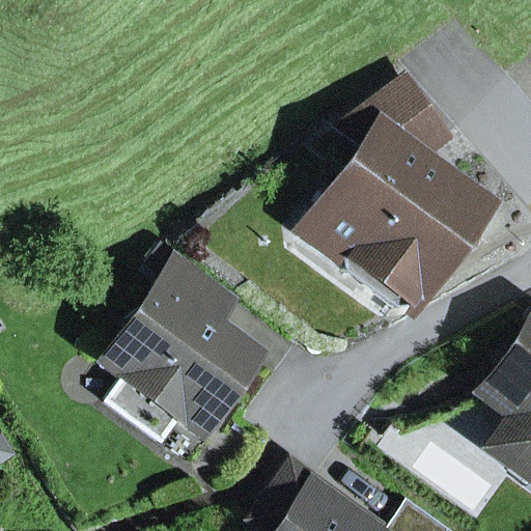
[(392,308),(406,306),(480,206),(414,161),(443,137),(401,79),(335,127),(362,147),(307,222),(346,251),(340,258),(342,272),(392,308)]
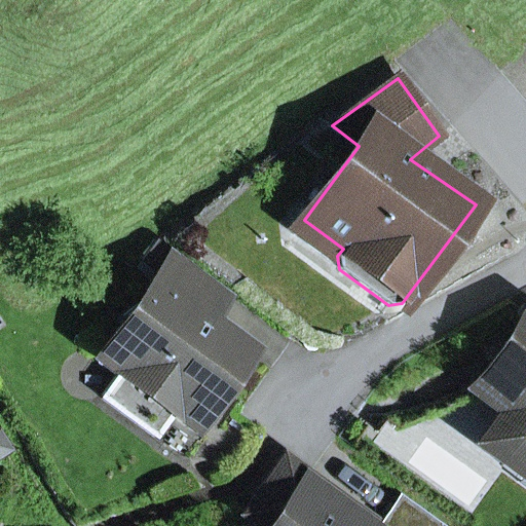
[(337,256),(343,249),(304,220),(293,235),(339,269),(337,256)]
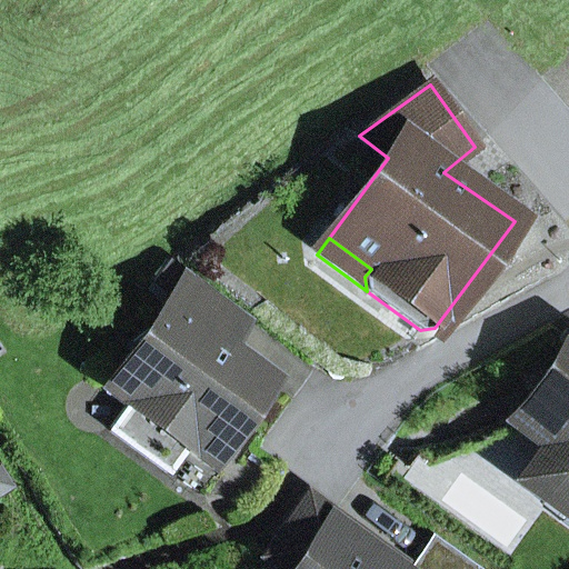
[(222,348),(246,317),(190,277),(167,308),(222,348)]
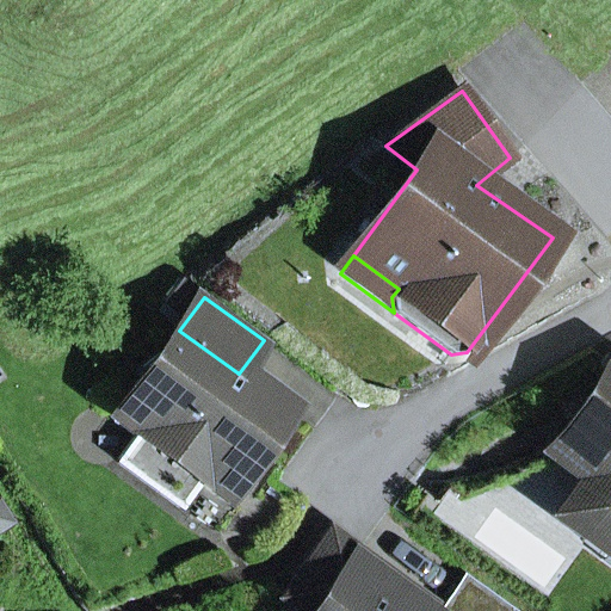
[(180,508),(204,476),(227,493),(288,409),(239,374),(179,331),(161,356),(142,370),(147,375),(118,414),(141,431),(118,463),(180,508)]
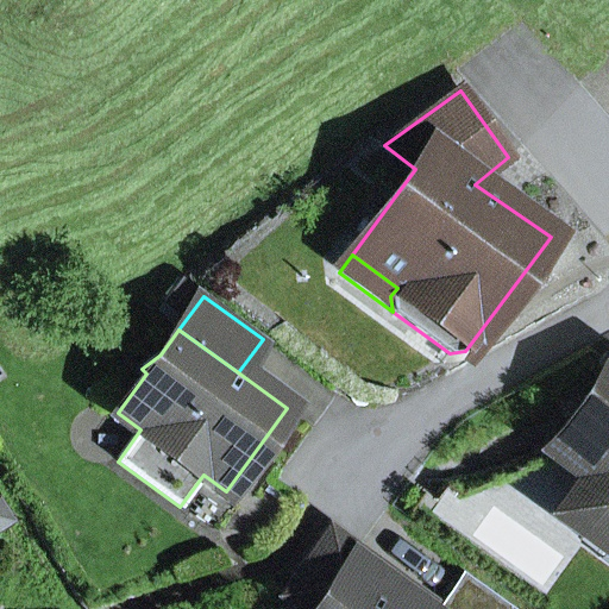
[(608,366),(550,449),(585,475),(565,503),(567,520),(597,541),(608,539),(608,366)]
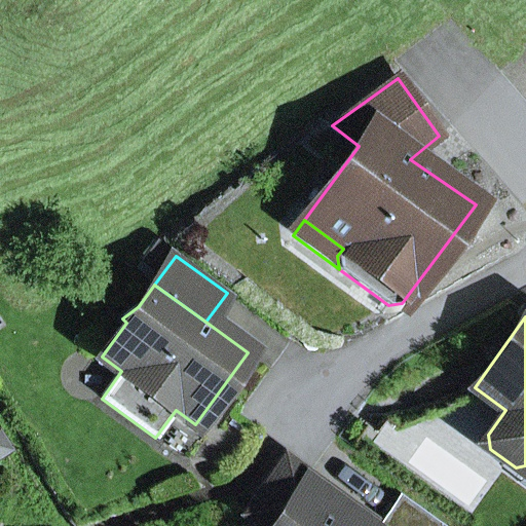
[(259,525),(371,525),(283,463),(245,515),(259,525)]
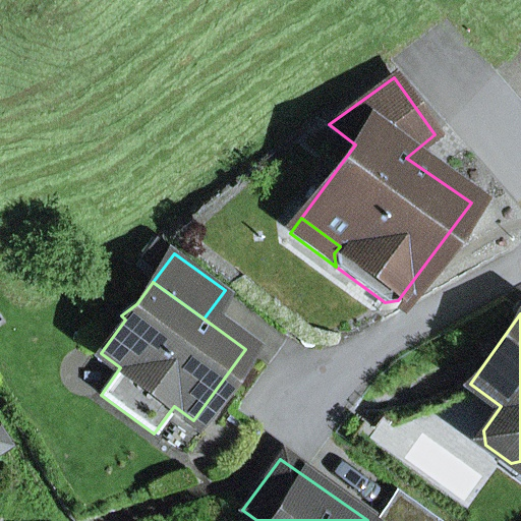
[(440,520),(397,489),(372,520),(440,520)]
